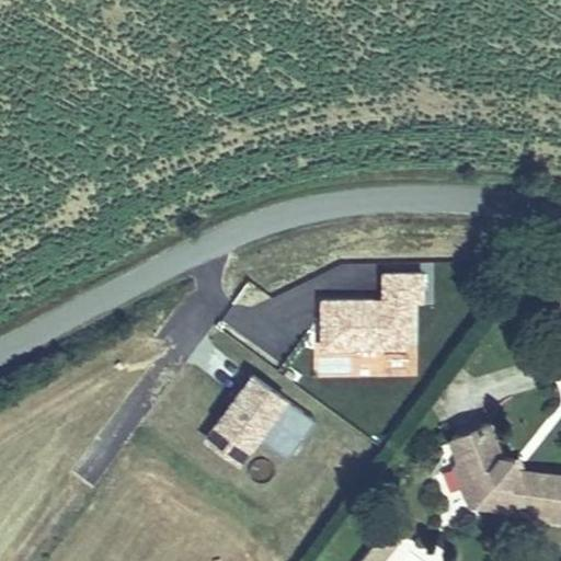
[(316,362),(413,365),(415,305),(425,305),(426,273),(382,271),(381,300),(319,298),(316,362)]
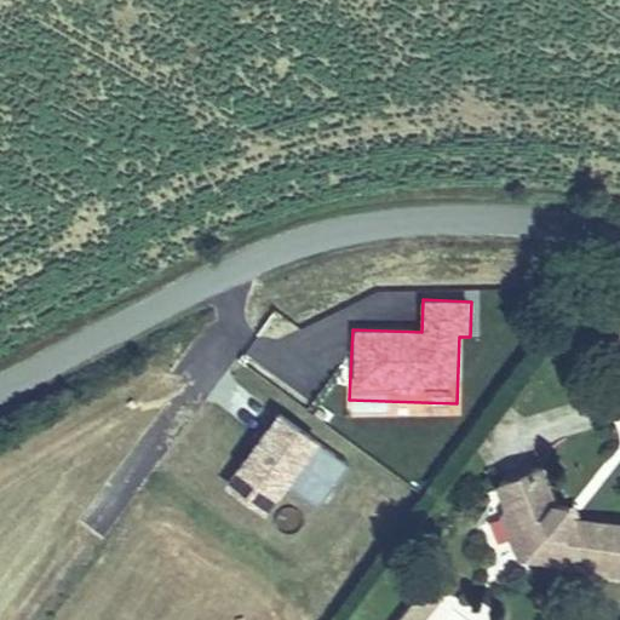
[(268,521),(290,491),(319,511),(351,468),(277,414),(223,488),(268,521)]
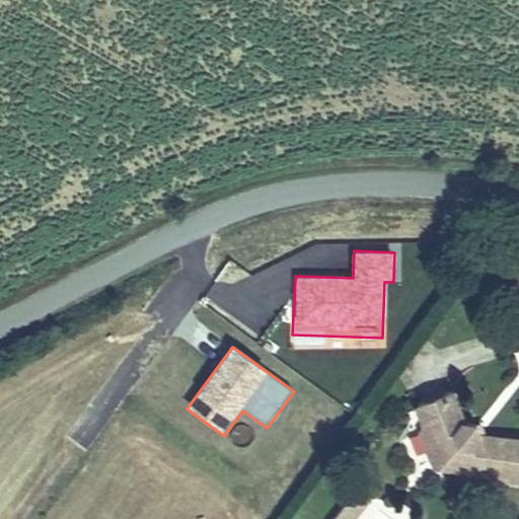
[(451,470),(487,476),(492,471),(518,473),(518,443),(485,440),(479,429),(469,429),(459,403),(426,419),(432,435),(428,441),(439,458),(446,459),(451,470)]
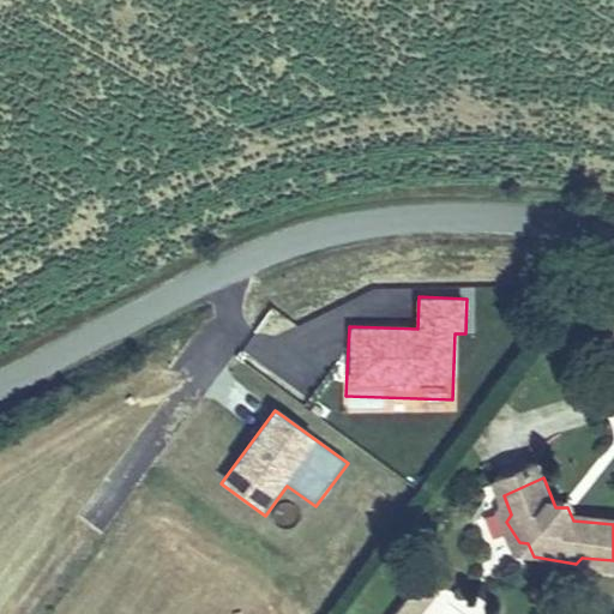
[(613,560),(582,558),(576,564),(579,571),(613,576),(613,560)]
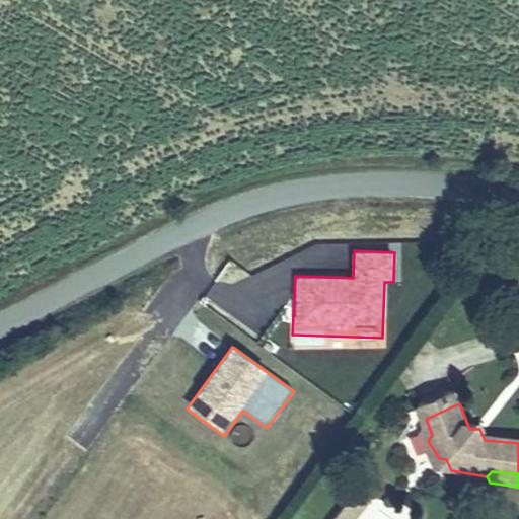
[(329,517),(331,518),(347,518),(363,498),(352,489),(329,517)]
